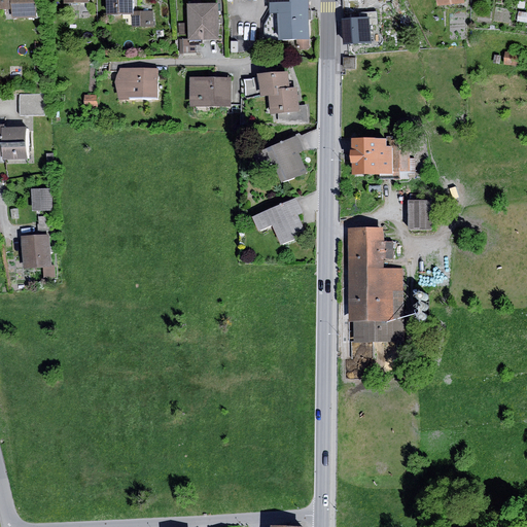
[(0,0),(0,10),(12,10),(13,20),(38,19),(37,0),(0,0)]
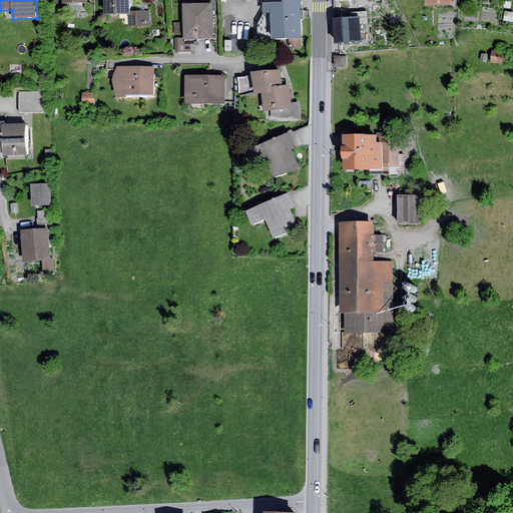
[(128,0),(102,0),(103,14),(128,13),(128,0)]
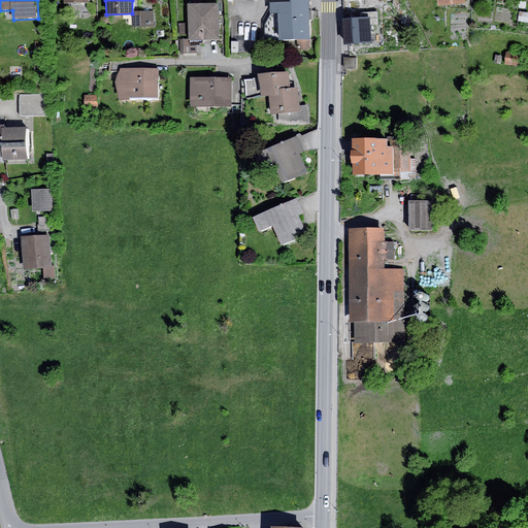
[(309,0),(265,0),(266,3),(270,2),(271,13),(277,12),(310,12),(309,0)]
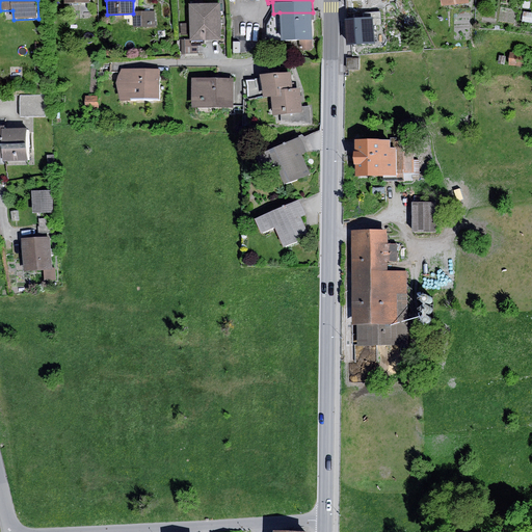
[(220,4),(189,4),(189,40),(189,41),(220,41),(220,4)]
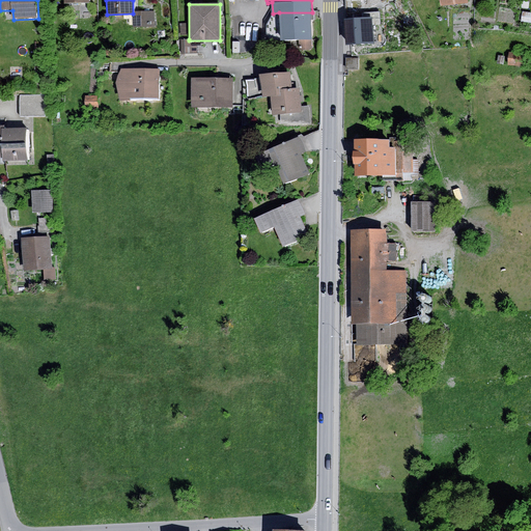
[(155,11),(135,11),(135,27),(155,27),(155,11)]
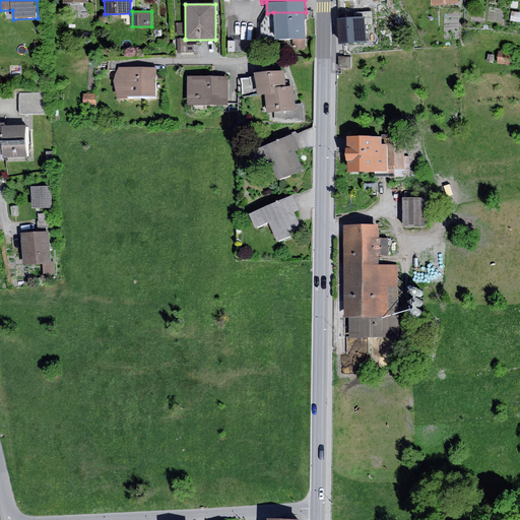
[(355,18),(337,19),(339,44),(366,42),(365,24),(373,23),(372,11),(354,13),(355,18)]
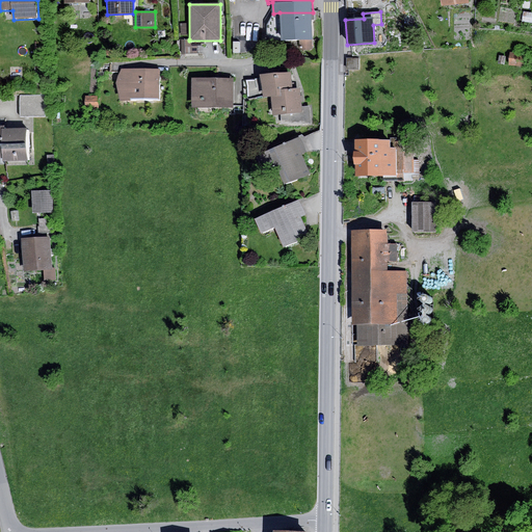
[(280,12),(273,14),(267,26),(266,42),(281,42),(280,12)]
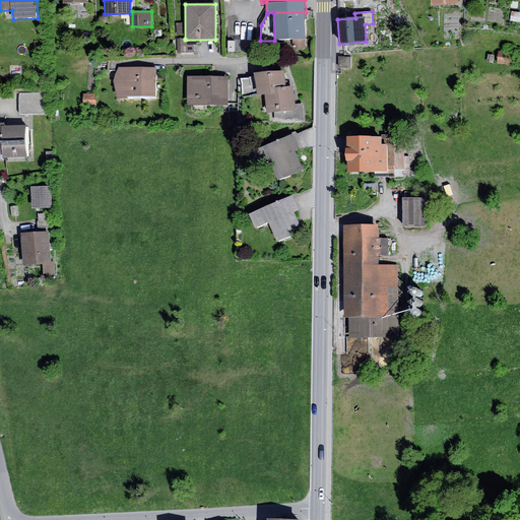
[(306,12),(273,12),(274,41),(306,40),(306,12)]
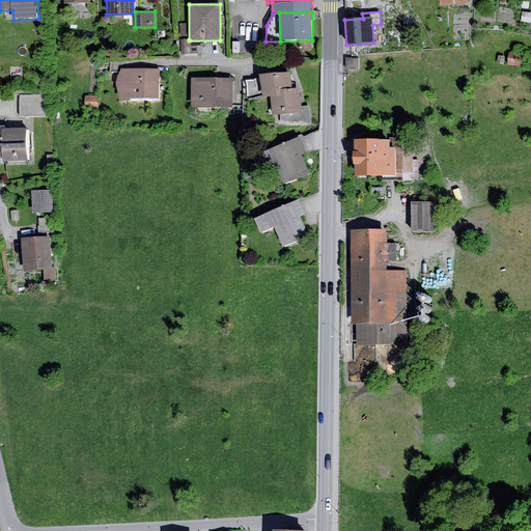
[(530,12),(523,12),(522,21),(530,22),(530,12)]
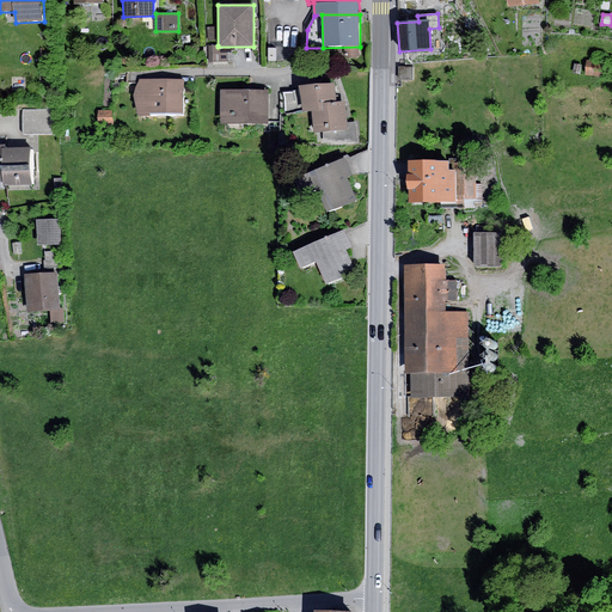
[(218,46),(212,46),(213,62),(227,61),(227,51),(218,51),(218,47),(218,46)]
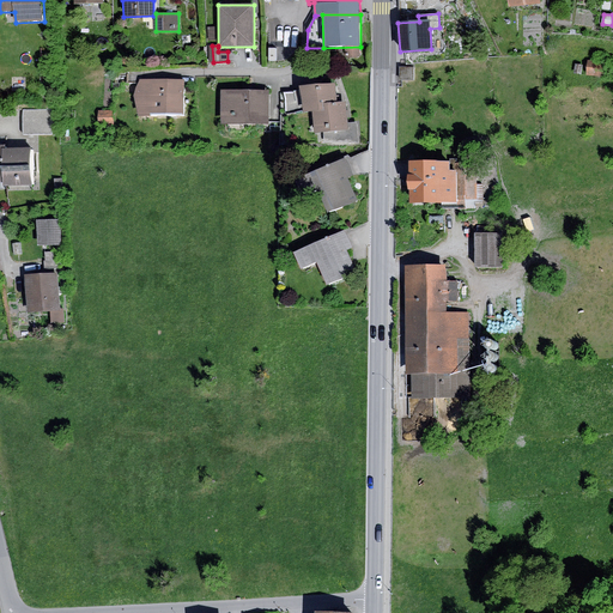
[(588,60),(587,77),(604,78),(606,62),(588,60)]
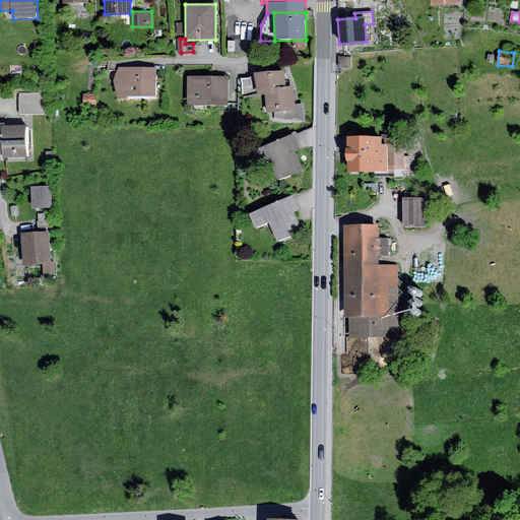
[(351,58),(340,58),(340,68),(350,68),(351,58)]
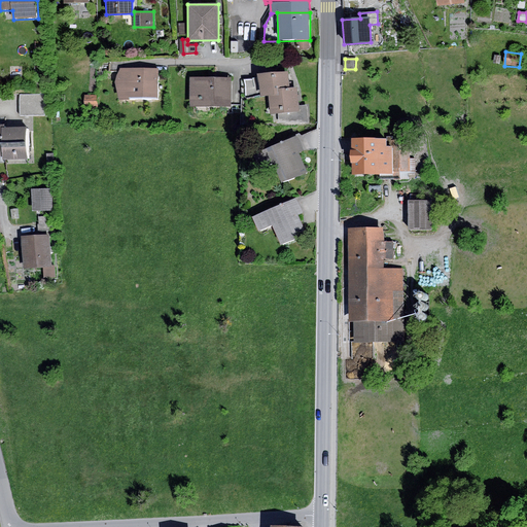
[(159,69),(120,69),(117,74),(114,82),(116,92),(119,100),(129,100),(129,97),(157,98),(159,69)]
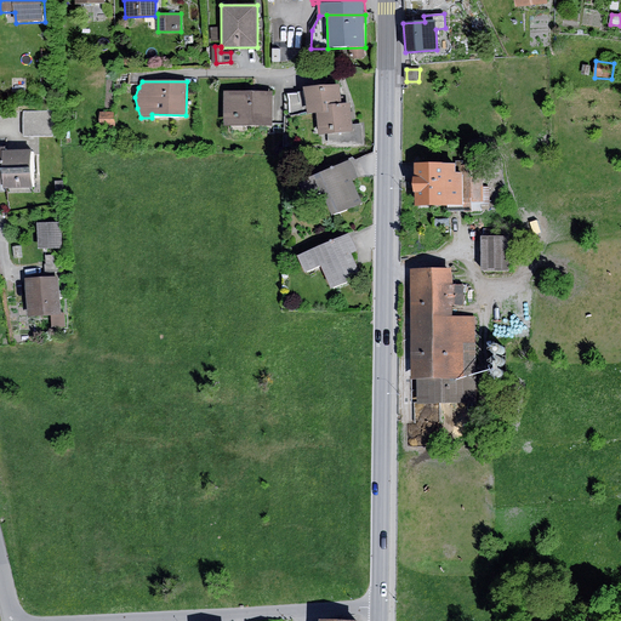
[(315,110),(341,108),(340,85),(305,87),(305,91),(307,110),(315,110)]
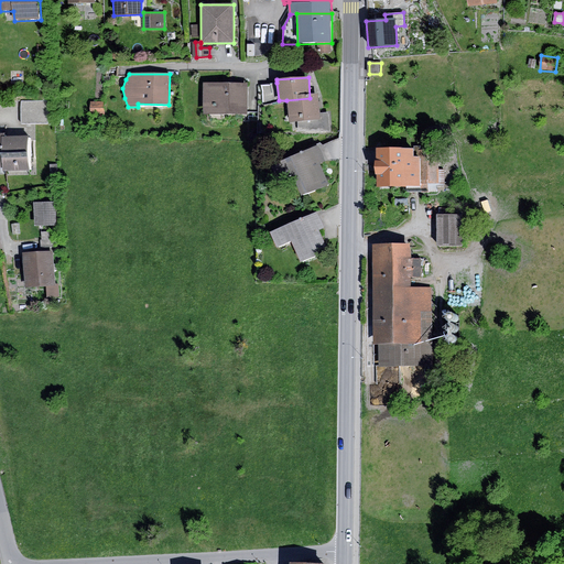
[(279,100),(277,83),(261,85),(262,104),(279,100)]
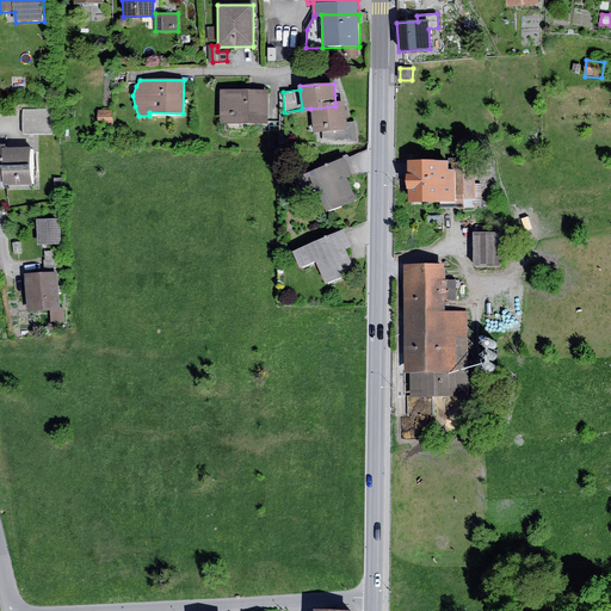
[(267,91),(221,91),(221,123),(267,123),(267,91)]
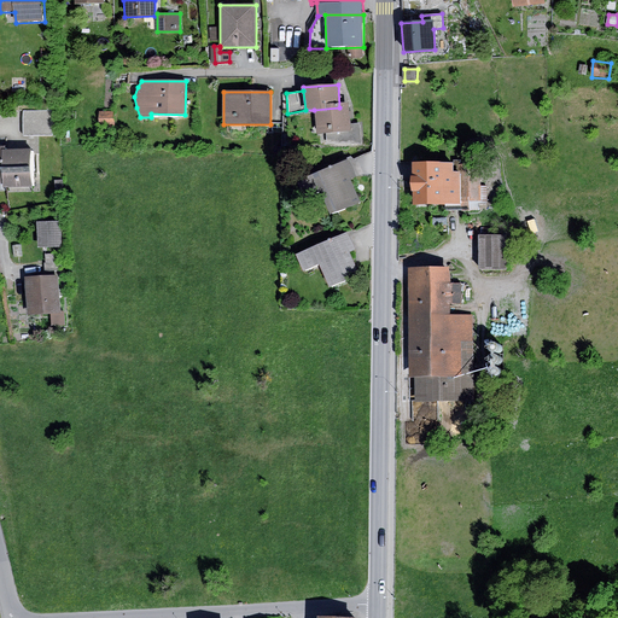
[(339,108),(314,110),(316,134),(327,133),(351,130),(351,123),(349,106),(339,108)]
